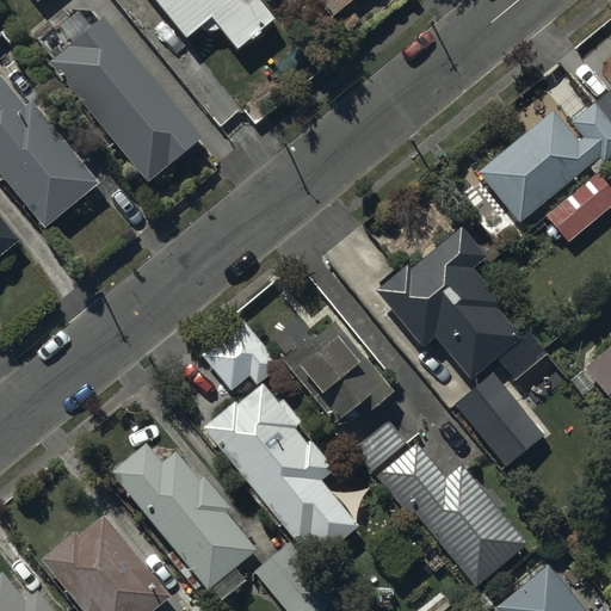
[(26,0),(36,12),(50,0),(26,0)]
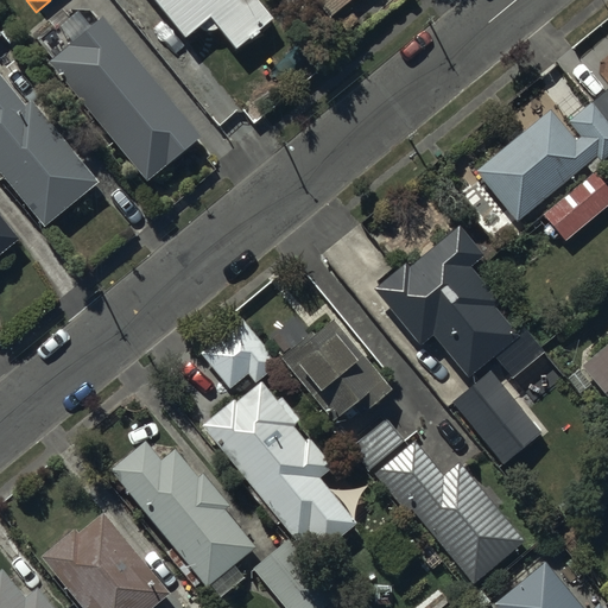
[(153,0),(184,37),(210,16),(236,49),(272,19),(257,0),(153,0)]
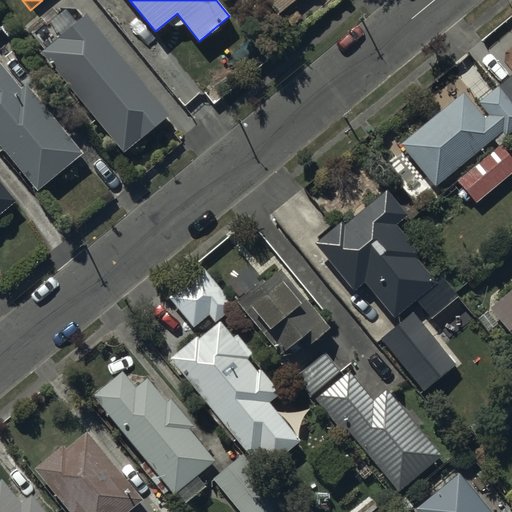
[(257,0),(277,23),(305,0),(257,0)]
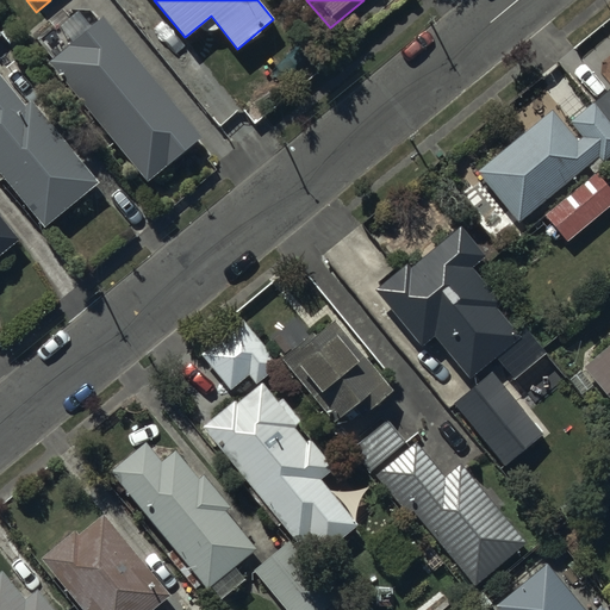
[(101,32),(48,75),(147,194),(201,151),(101,32)]
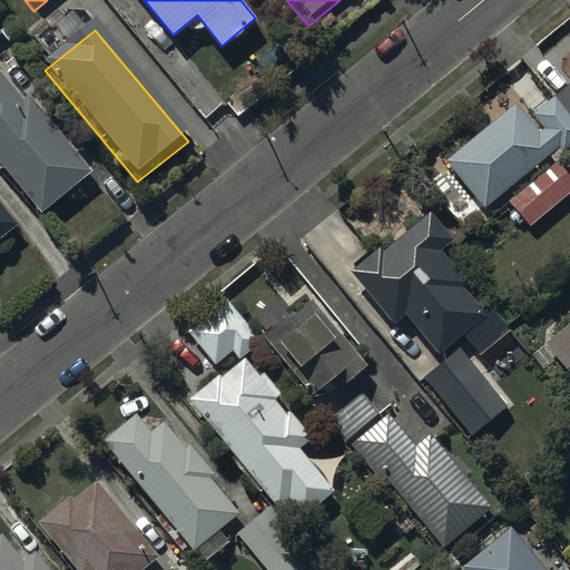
[(569,80),(554,94),(569,111),(569,80)]
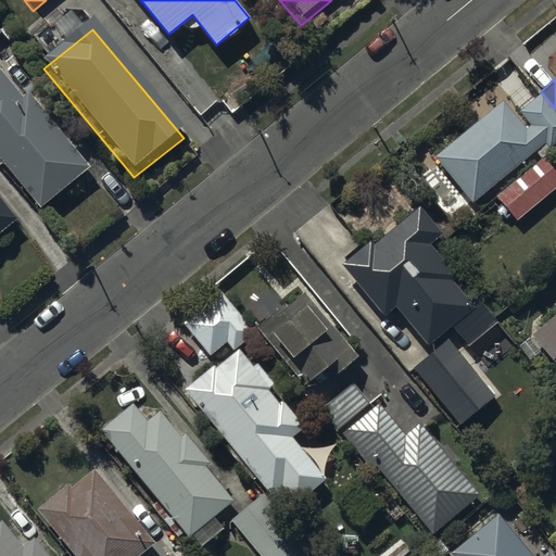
[(0,80),(0,171),(39,219),(90,179),(28,104),(22,109),(0,80)]
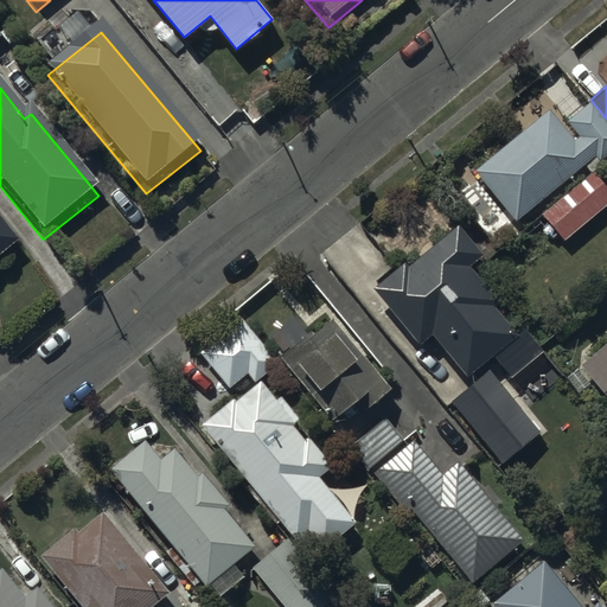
[(606,119),(590,100),(567,117),(581,134),(573,140),(547,109),(475,168),(516,217),(593,154),(598,159),(606,151),(606,119)]
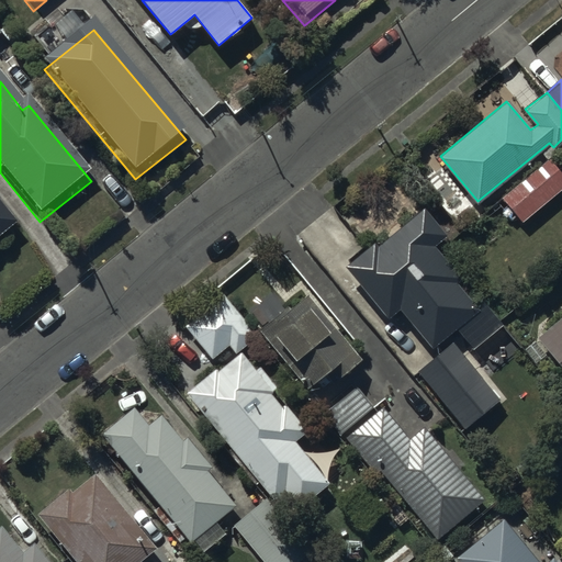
[(561,175),(550,160),(502,199),(520,223),(561,189),(561,175)]
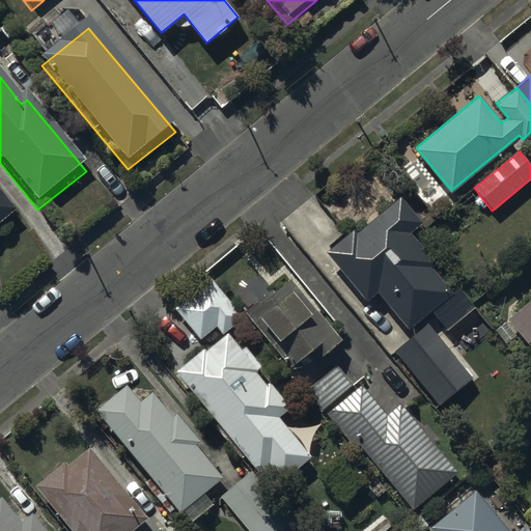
[(357,235),(354,232),(328,253),(366,301),(379,290),(409,328),(451,295),(429,268),(434,263),(411,234),(423,225),(402,199),(357,235)]
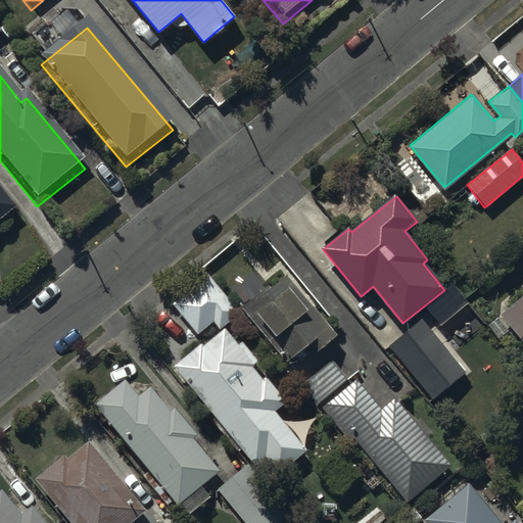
[(0,230),(15,217),(0,199),(0,230)]
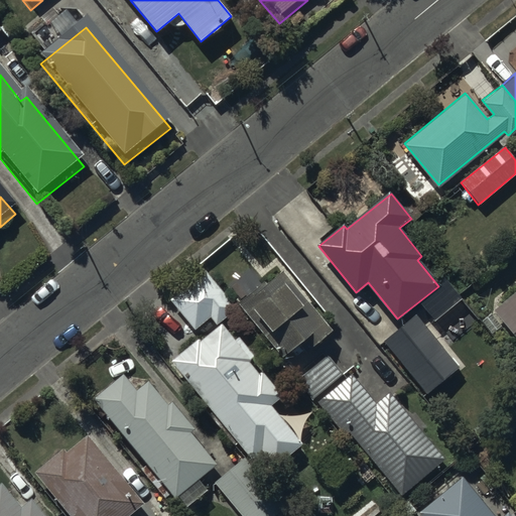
[(284,269),(240,304),(284,359),(300,346),(307,355),(335,333),(284,269)]
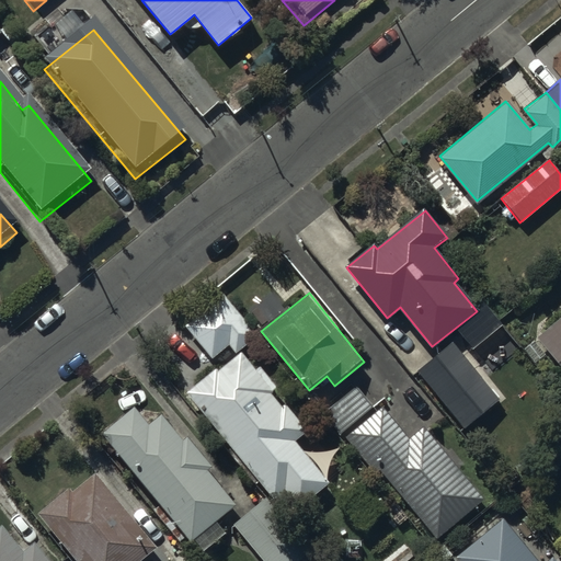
[(224,298),(189,328),(216,358),(229,346),(236,354),(256,338),(224,298)]
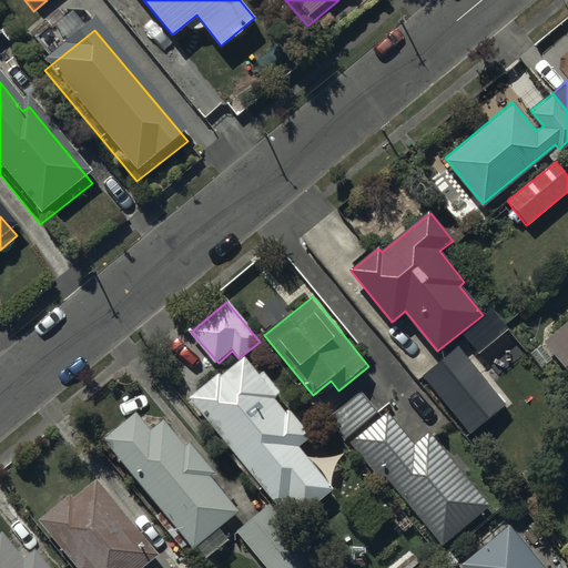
[(567,316),(540,338),(567,372),(567,316)]
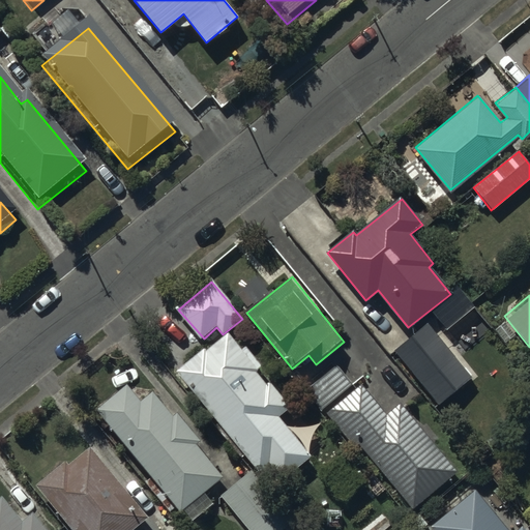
[(428,325),(393,352),(437,406),(471,379),(428,325)]
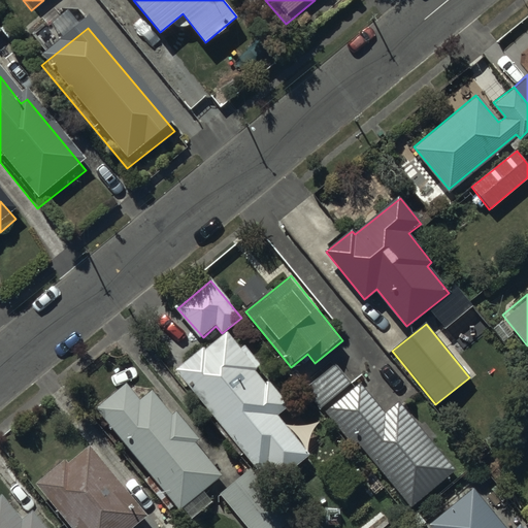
[(242,350),(228,332),(207,349),(204,347),(176,369),(269,484),(311,455),(278,415),(291,405),(270,382),(266,385),(256,371),(262,366),(246,347),(242,350)]
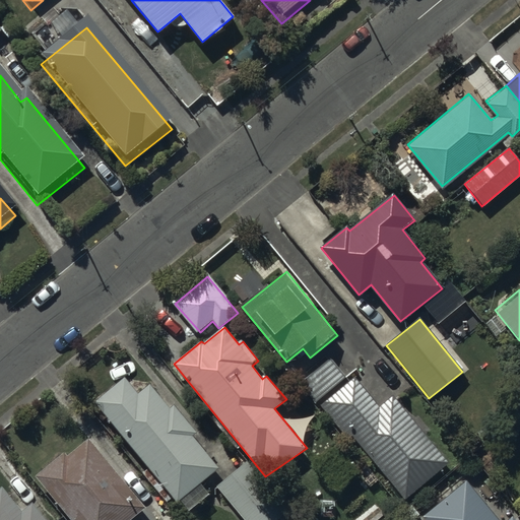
[(329,355),(298,380),(314,401),(345,376),(329,355)]
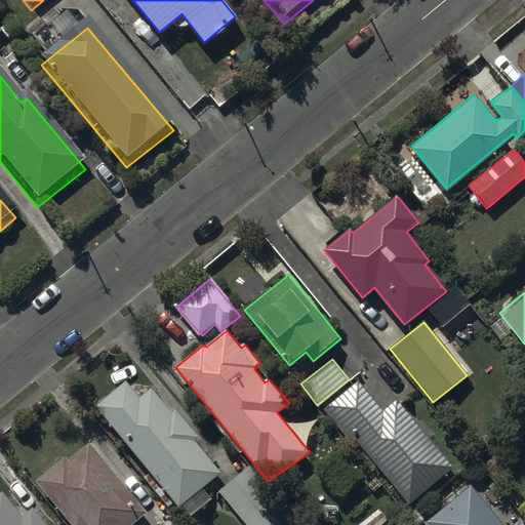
[(384,410),(359,380),(324,409),(352,443),(357,439),(409,505),(453,469),(398,399),(384,410)]
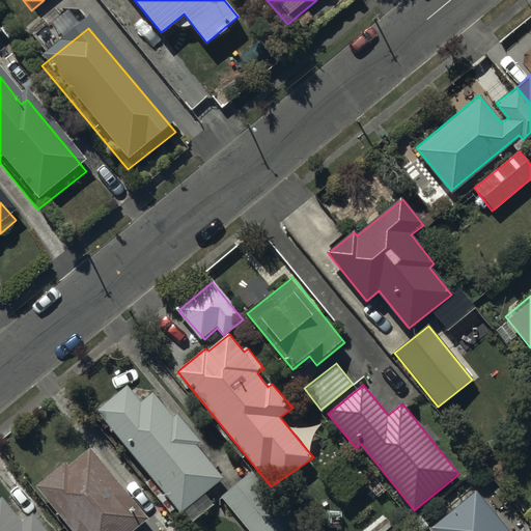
[(129,389),(99,412),(183,512),(223,479),(196,446),(200,442),(178,414),(173,418),(155,393),(141,403),(129,389)]
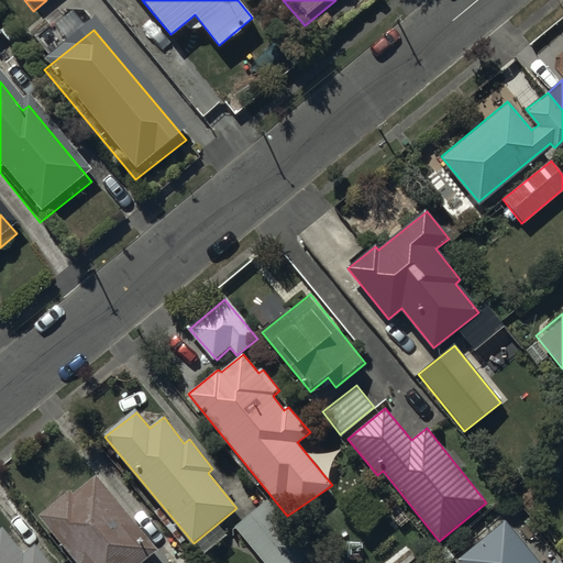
[(143,562),(156,552),(96,477),(74,495),(70,492),(40,517),(77,562),(143,562)]
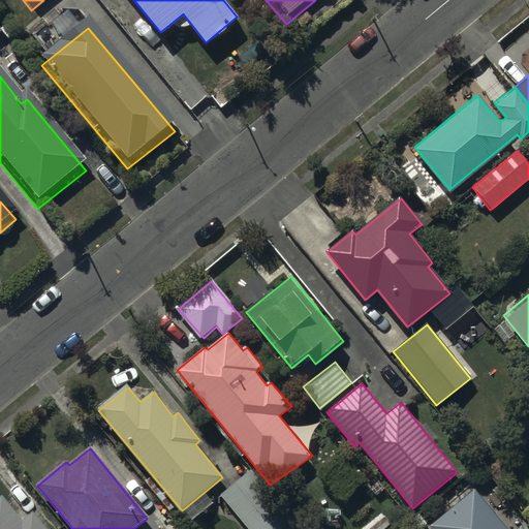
[(249,474),(220,497),(245,528),(284,528),(289,525),(249,474)]
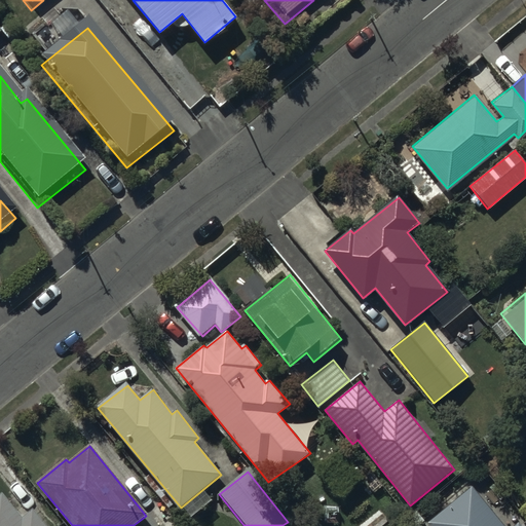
[(0,525),(51,525),(29,500),(19,508),(0,484),(0,525)]
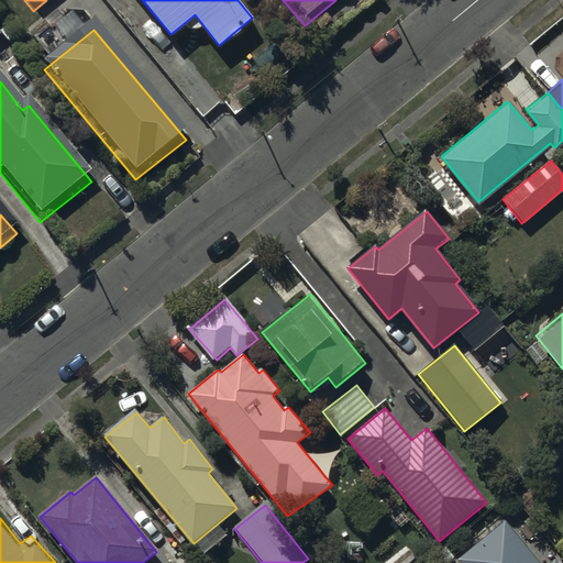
[(538,562),(506,525),(457,561),(459,562),(555,562),(554,562),(538,562)]
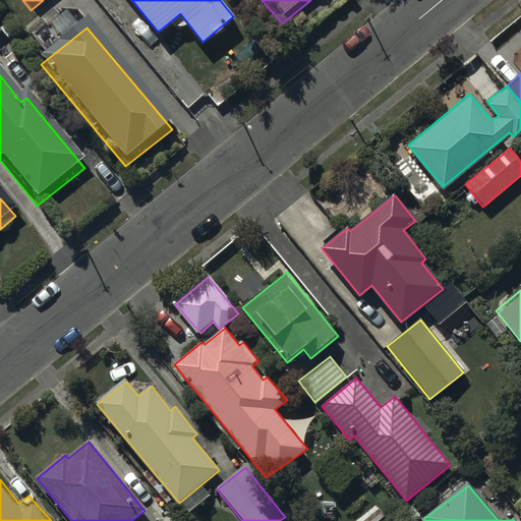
All buildings are outlined.
